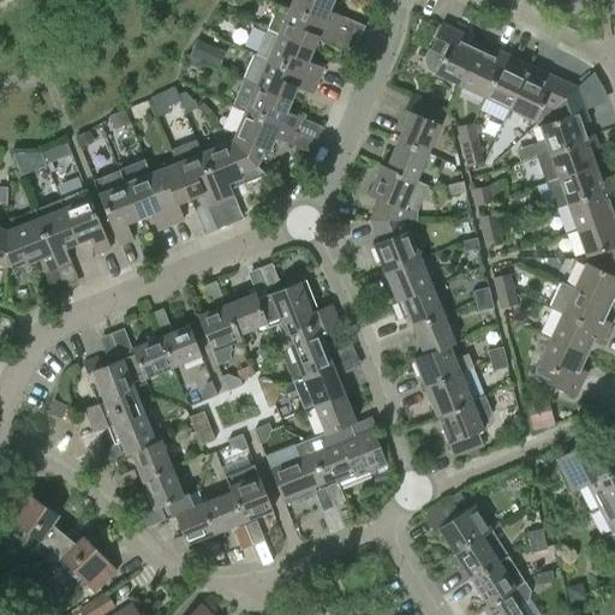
[(293,0),(290,10),(339,31),(339,33),(354,39),(359,25),(328,12),(333,0),(293,0)]
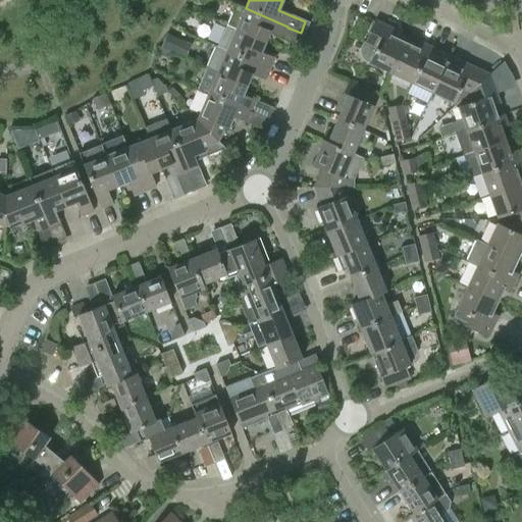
[(246,8),(236,4),(226,25),(265,42),(269,32),(282,38),(288,28),(288,27),(246,8)]
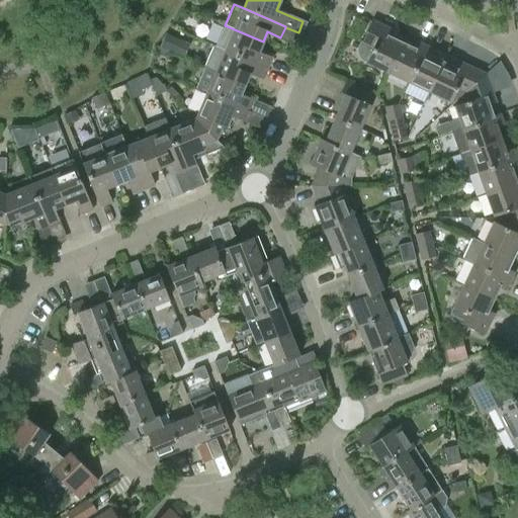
[(366,63),(387,73),(402,42),(391,36),(393,31),(372,21),(359,48),(358,53),(360,58),(363,61),(366,63)]
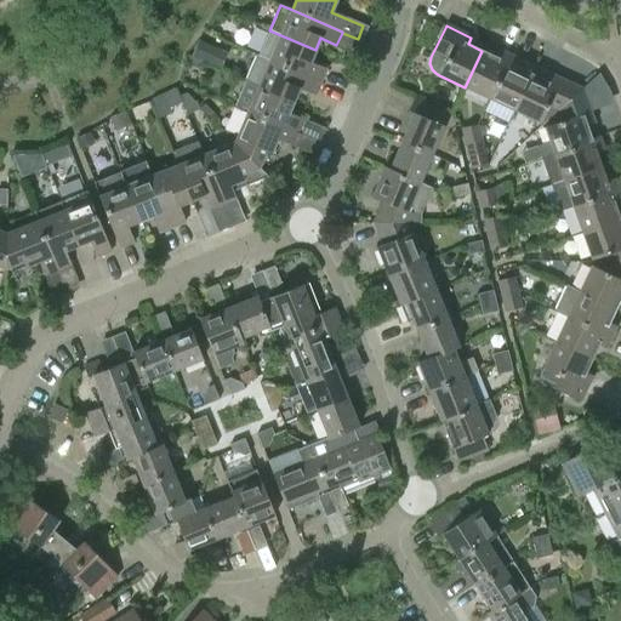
[(309,63),(315,50),(269,30),(258,55),(258,56),(320,83),(325,69),(309,63)]
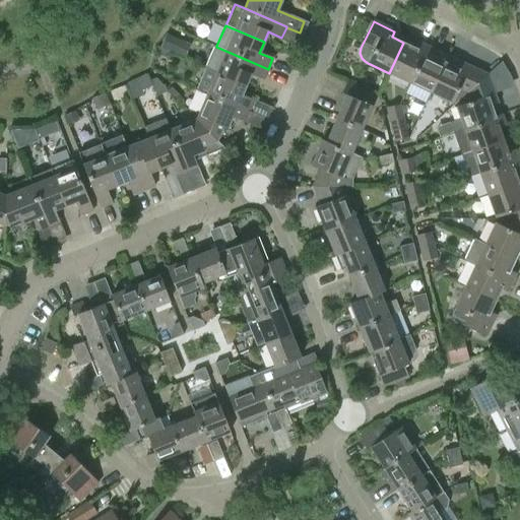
[(186,44),(167,35),(160,47),(181,56),(186,44)]
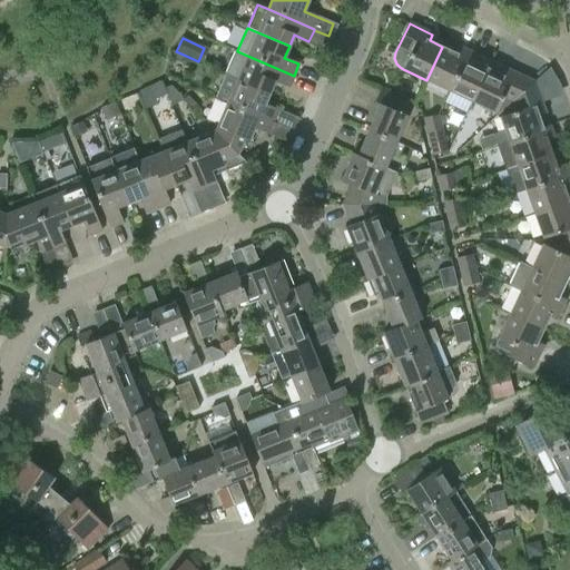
[(426,80),(449,90),(468,51),(458,46),(455,52),(442,47),(426,80)]
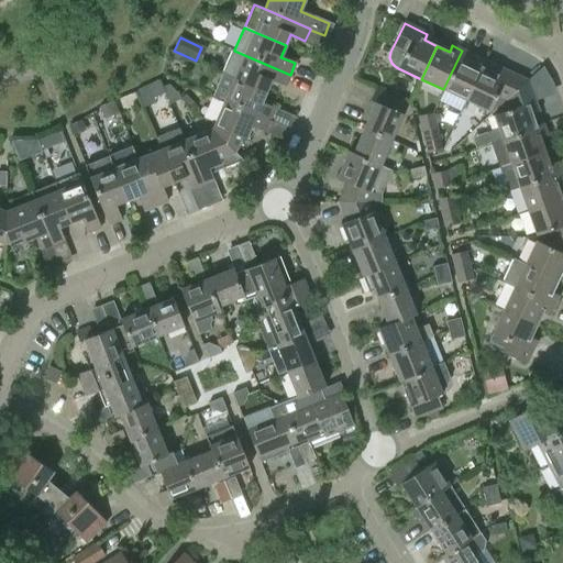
[(285,87),(290,75),(234,51),(234,50),(233,50),(222,73),(266,91),(271,80),(285,87)]
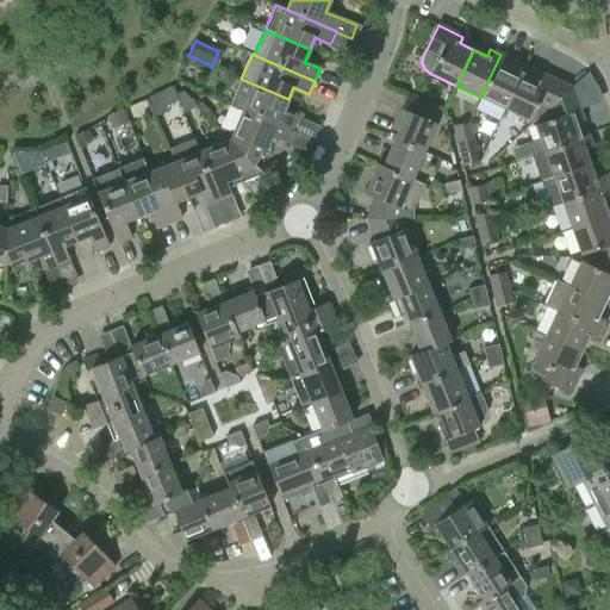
[(512,60),(500,55),(480,97),(506,109),(522,73),(509,67),(512,60)]
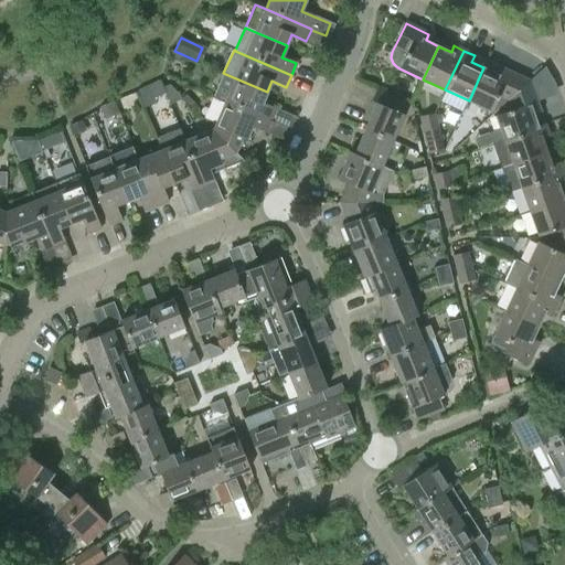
[(507,102),(507,103),(530,82),(500,67),(497,74),(483,67),(469,100),(492,112),(498,98),(507,102)]
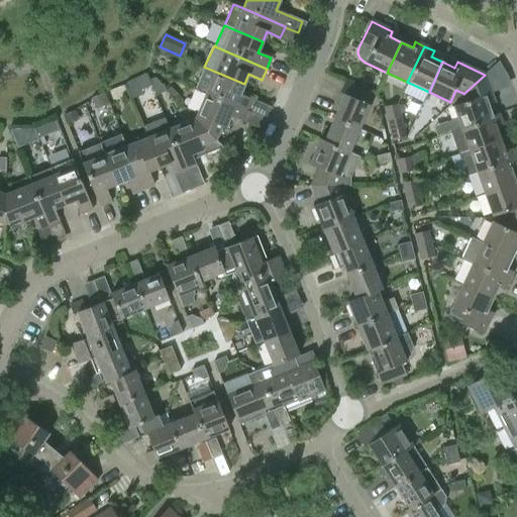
[(239,95),(244,84),(204,67),(195,88),(207,93),(248,111),(253,100),(239,95)]
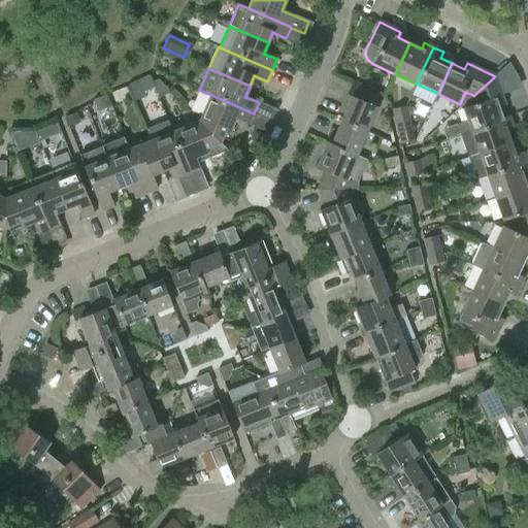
[(463,108),(467,121),(456,125),(460,135),(503,120),(503,119),(499,107),(505,105),(495,76),(473,96),(476,104),(463,108)]
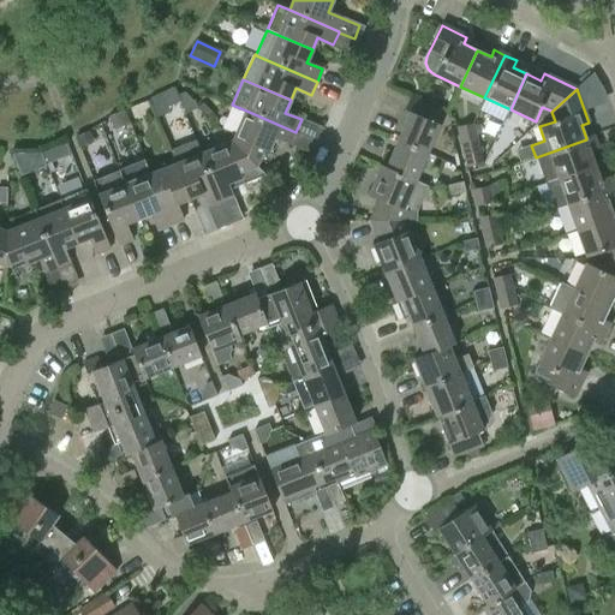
[(167,107),(180,101),(178,96),(175,90),(162,96),(167,107)]
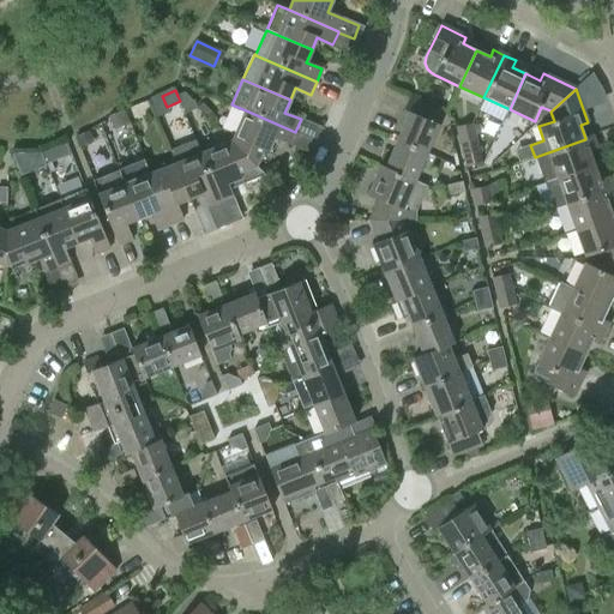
[(178,96),(180,101),(185,114),(196,109),(197,106),(184,92),(178,96)]
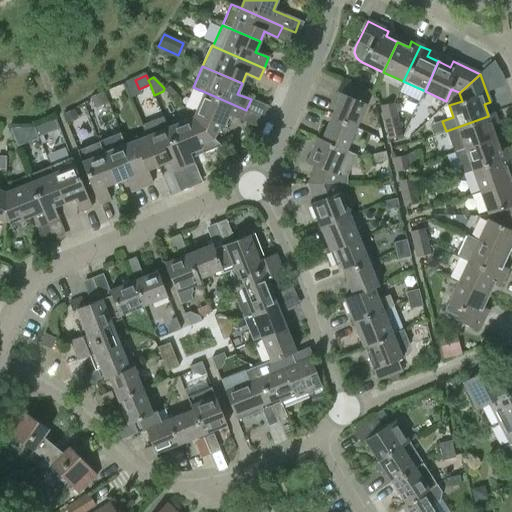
[(342,94),(332,117),(356,127),(366,103),(361,102),(366,90),(342,80),(337,92),(342,94)]
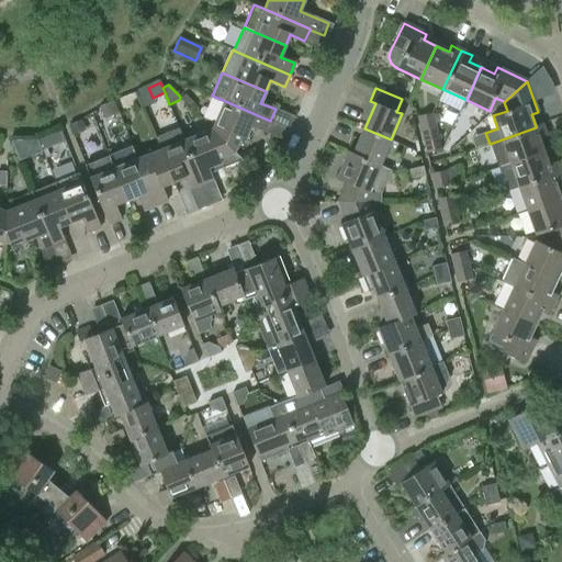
[(225,101),(213,130),(234,152),(240,136),(246,138),(251,126),(265,132),(270,121),(225,101)]
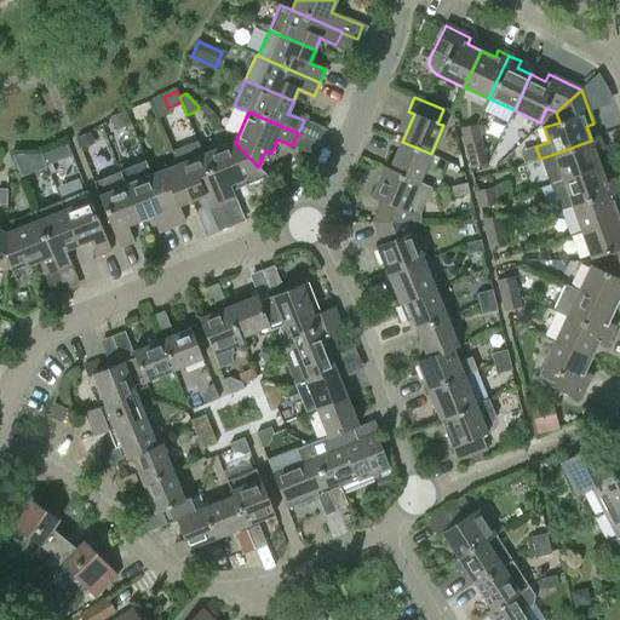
[(461,130),(465,144),(481,141),(477,126),(461,130)]
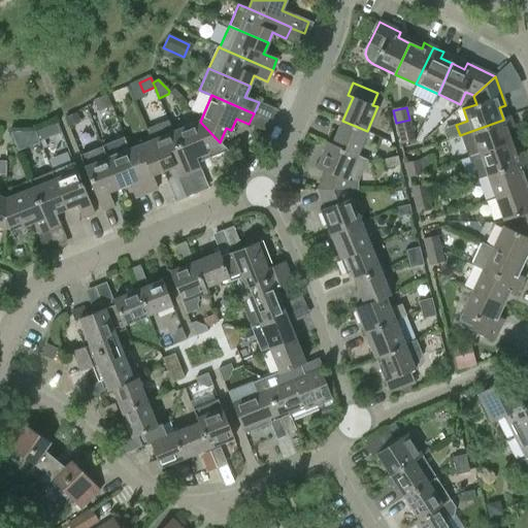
[(460,135),(468,157),(512,141),(507,130),(514,127),(509,117),(503,119),(503,120),(460,135)]
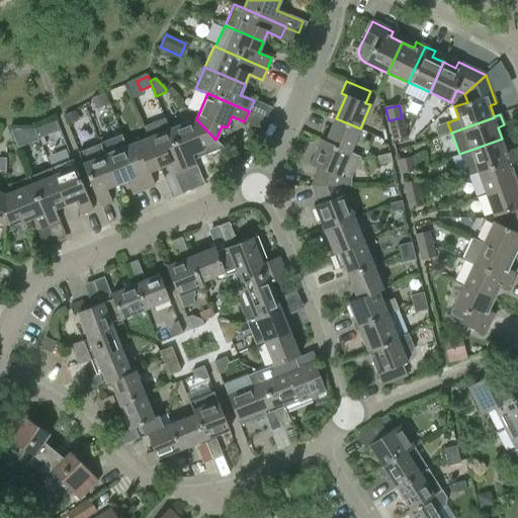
[(402,117),(389,120),(392,134),(405,131),(402,117)]
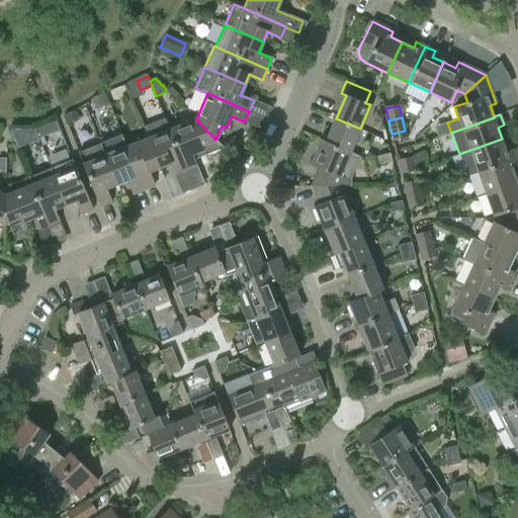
[(176,177),(186,173),(169,131),(164,118),(143,126),(148,139),(160,168),(170,163),(176,177)]
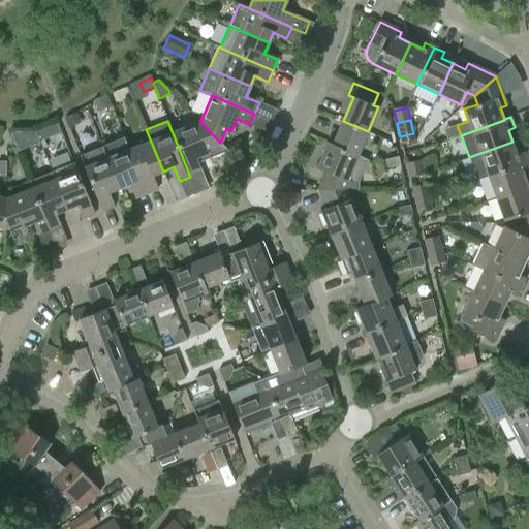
[(358,156),(368,131),(343,121),(333,145),(333,146),(358,156)]
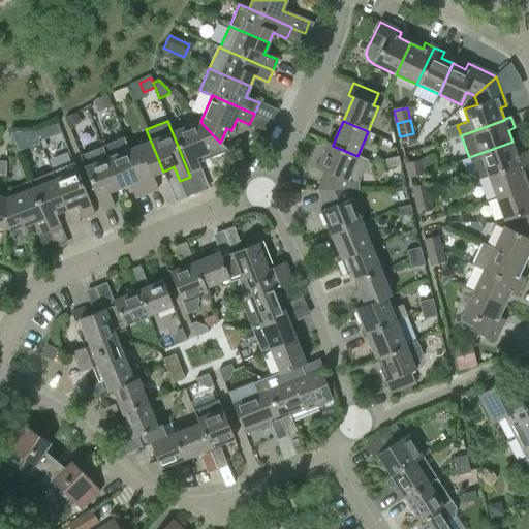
[(199,122),(173,133),(190,177),(201,172),(196,158),(208,153),(210,158),(229,151),(220,143),(200,122),(199,122)]
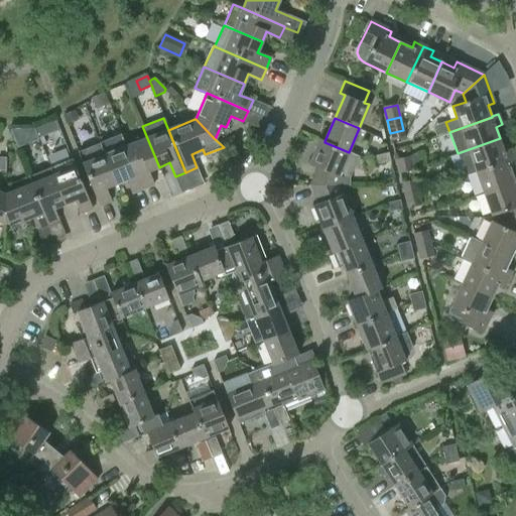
[(126,147),(121,134),(99,143),(116,184),(127,179),(132,194),(143,189),(126,147)]
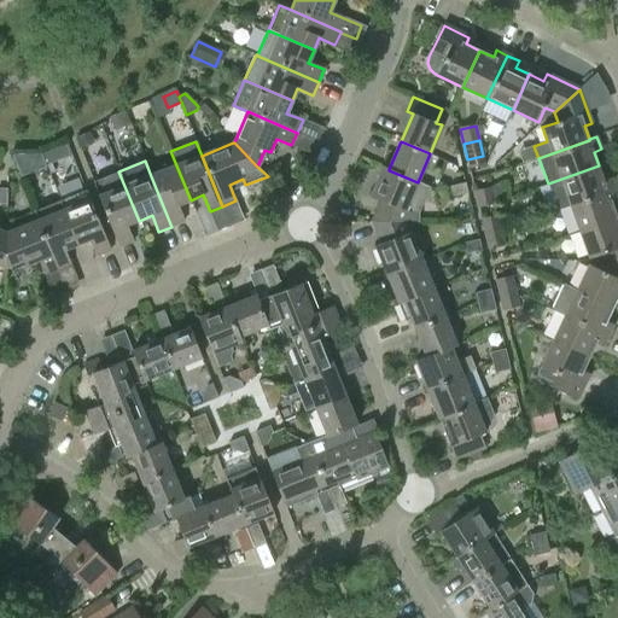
[(176,165),(151,176),(172,227),(185,221),(179,205),(191,200),(176,165)]
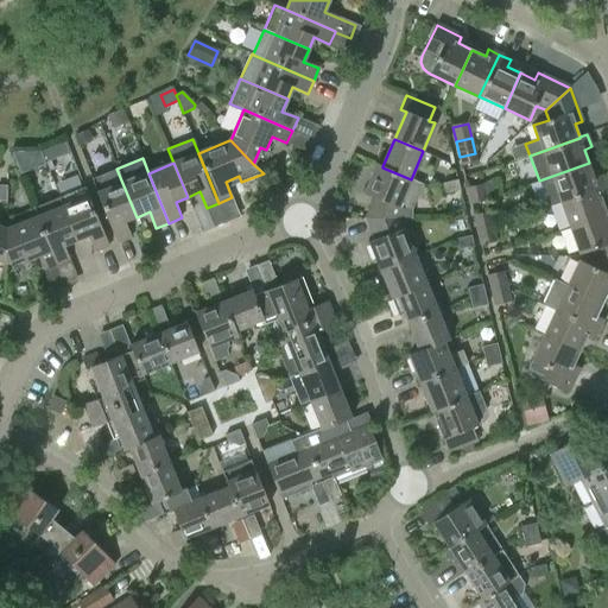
[(561,202),(606,187),(601,176),(594,178),(589,163),(539,181),(548,207),(561,202)]
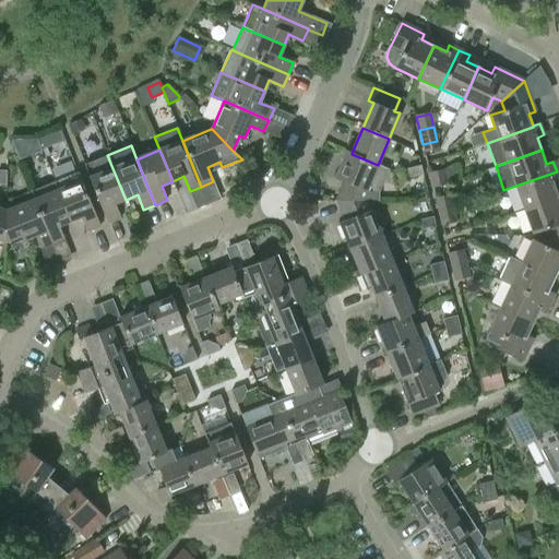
[(368,202),(368,201),(378,201),(379,192),(389,169),(378,165),(352,154),(352,153),(346,151),(335,177),(345,181),(337,200),(368,202)]
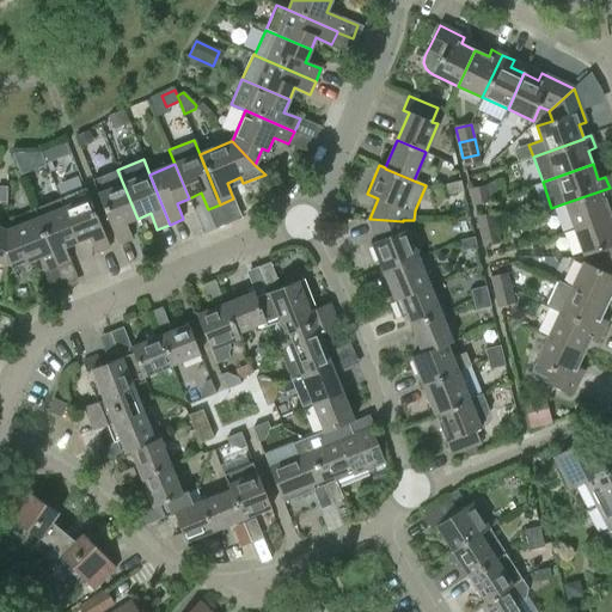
[(138,219),(117,170),(92,181),(118,245),(132,239),(126,224),(138,219)]
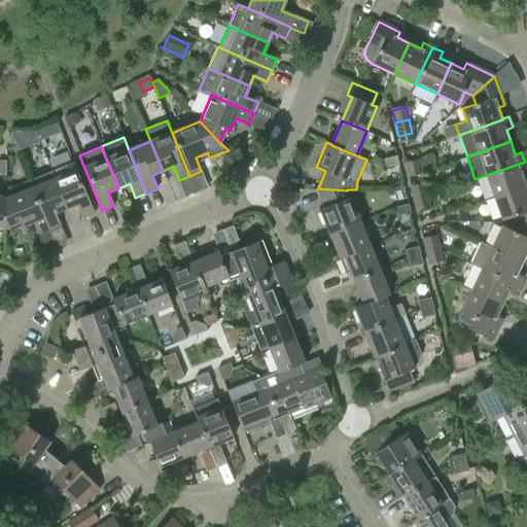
[(399,166),(397,156),(384,160),(386,168),(399,166)]
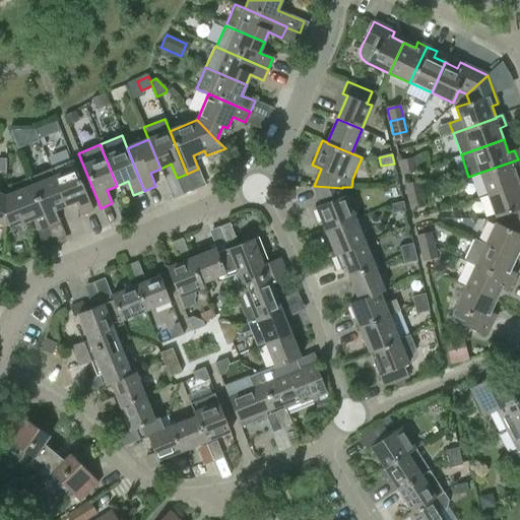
[(412,158),(400,161),(403,175),(415,172),(412,158)]
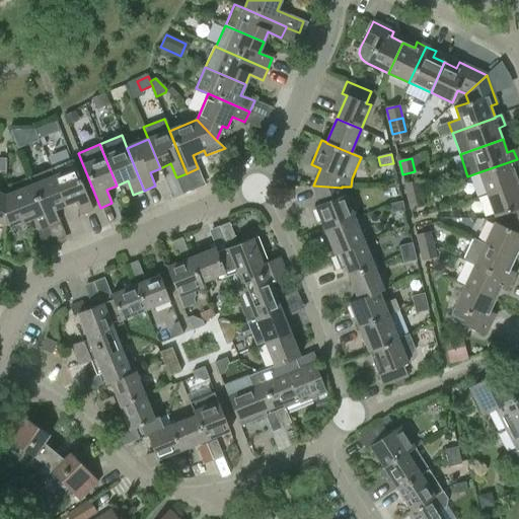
[(478,172),(487,195),(518,183),(514,171),(518,168),(518,165),(517,159),(478,172)]
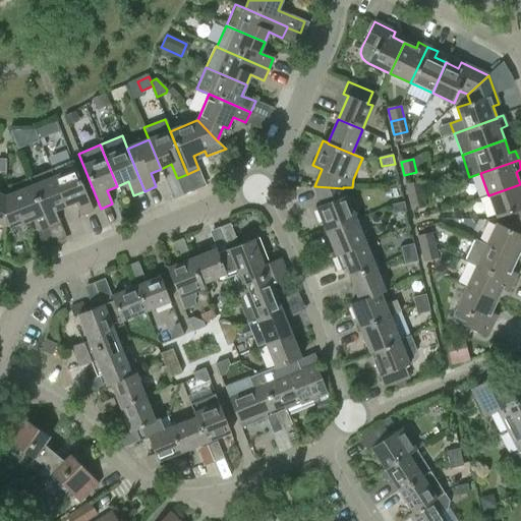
[(51,170),(65,207),(76,203),(81,216),(93,212),(73,161),(51,170)]
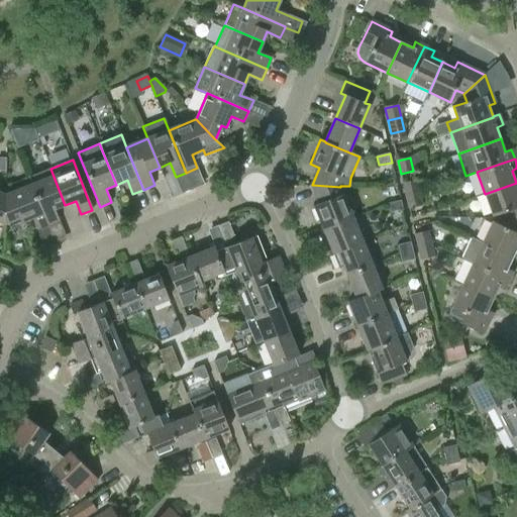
[(55,209),(65,205),(50,169),(28,178),(31,185),(48,227),(61,223),(55,209)]
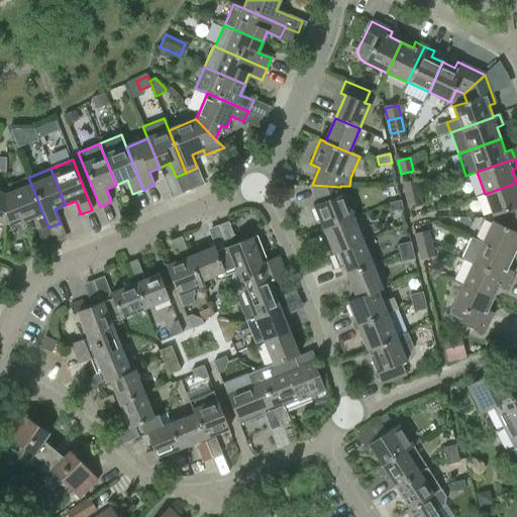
[(406,196),(419,193),(416,181),(403,184),(406,196)]
